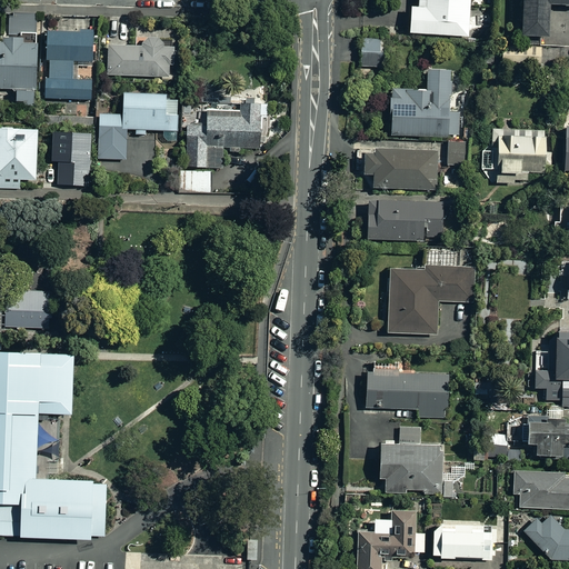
[(469,0),(417,0),(417,8),(409,8),(408,33),(467,38),(469,0)]
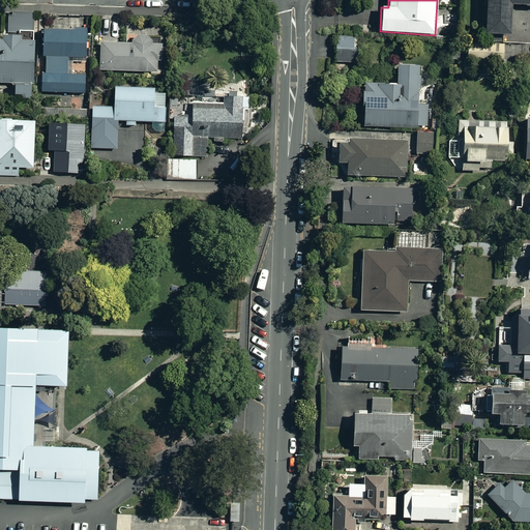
[(529,0),(483,0),(484,32),(508,32),(508,2),(529,1),(529,0)]
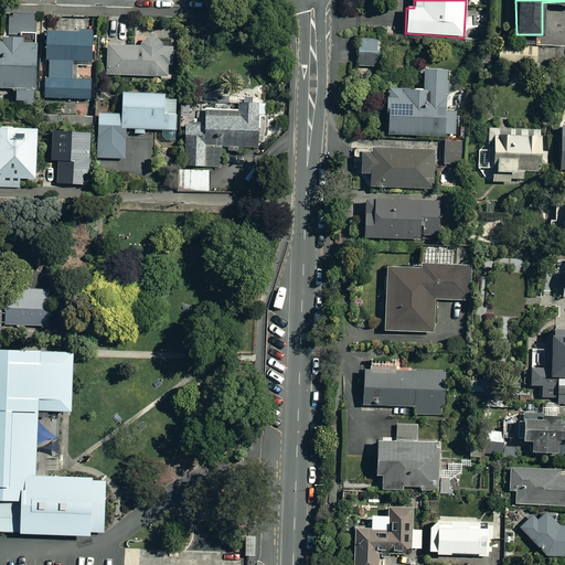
[(34,16),(9,17),(10,33),(35,33),(34,16)]
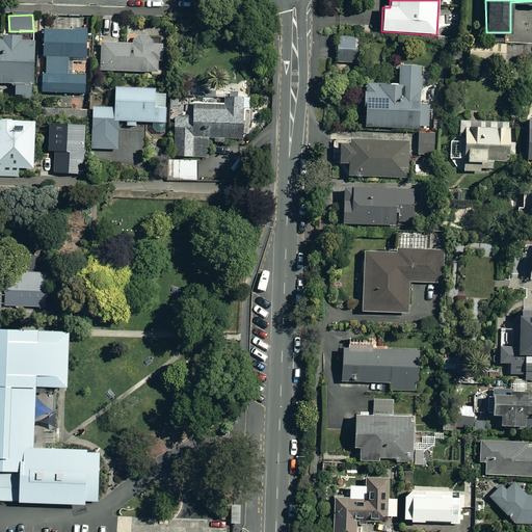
[(85,58),(84,31),(43,31),(43,57),(46,57),(46,75),(42,75),(42,94),(85,92),(85,76),(73,76),(73,58),(85,58)]
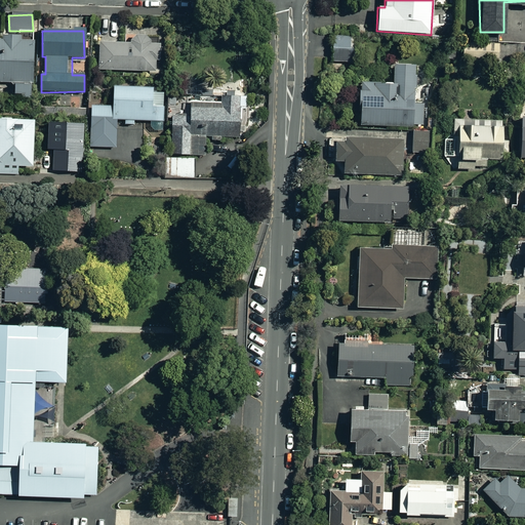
[(32,38),(0,37),(0,82),(14,82),(14,96),(32,96),(32,38)]
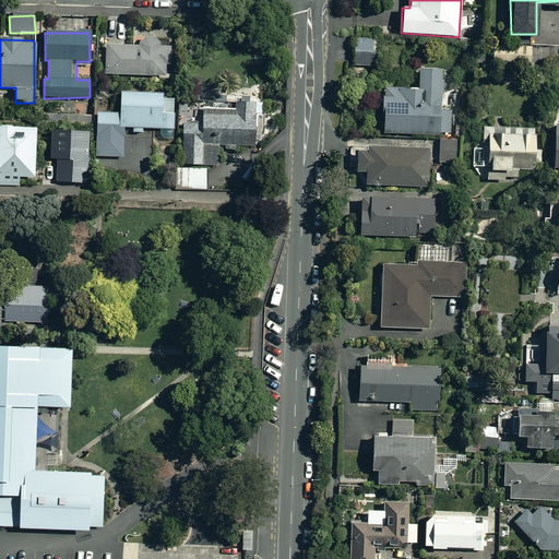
[(167,75),(168,46),(106,45),(106,74),(167,75)]
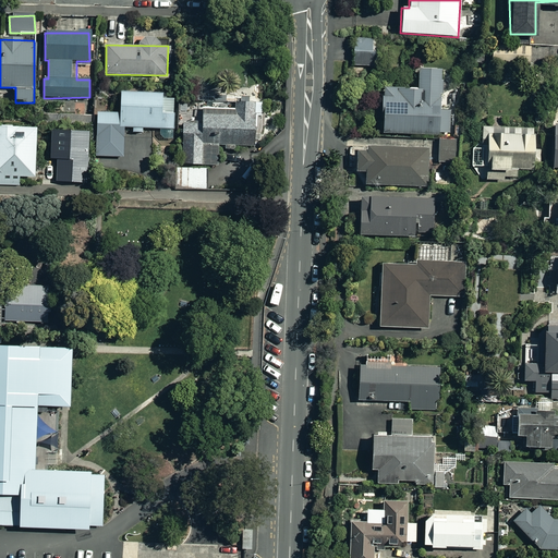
[(530,47),(492,47),(492,63),(530,63),(530,47)]
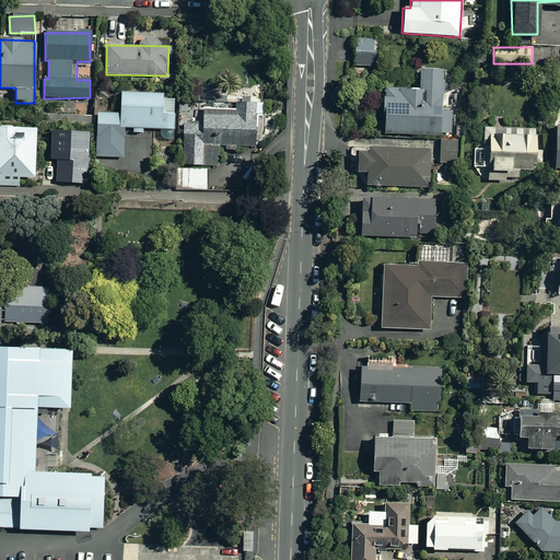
[(375,53),(354,53),(354,67),(375,67),(375,53)]
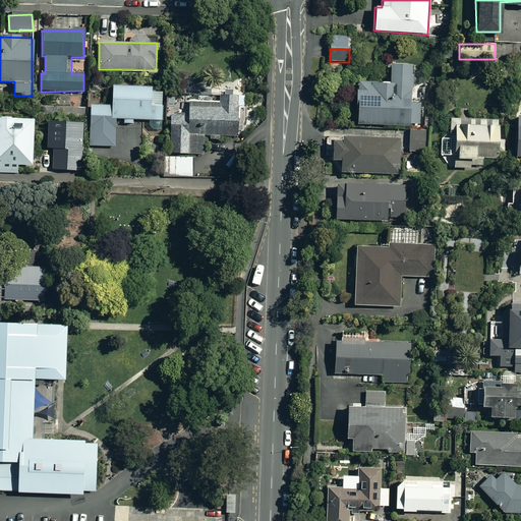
[(505,60),(491,60),(491,70),(505,69),(505,60)]
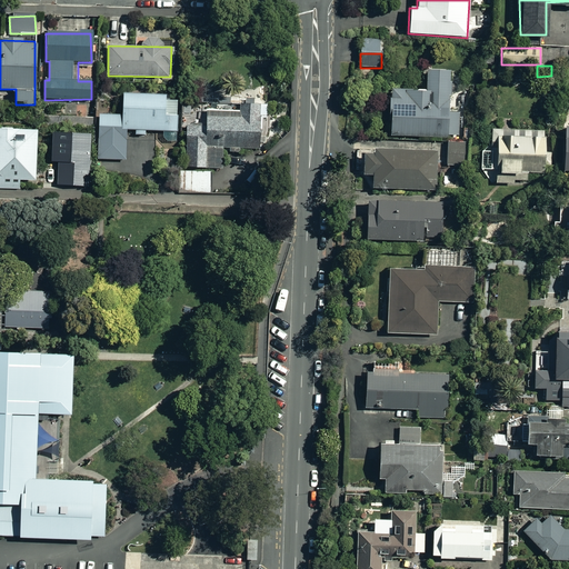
[(449,72),(426,72),(426,91),(389,91),(389,137),(458,137),(458,111),(449,111),(449,72)]
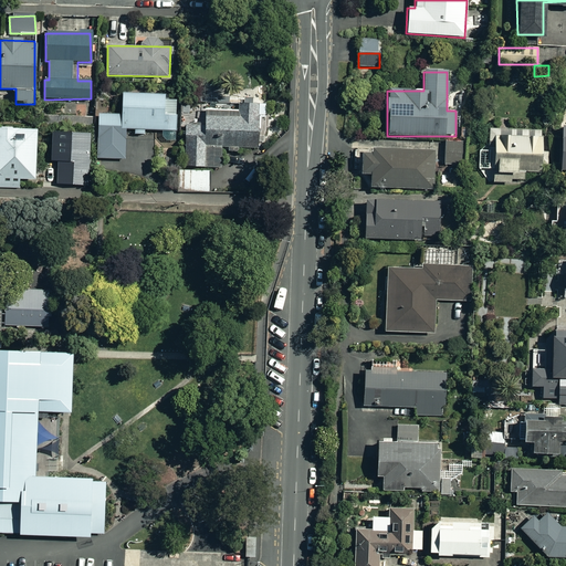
[(125,130),(133,130),(133,136),(144,136),(144,130),(176,130),(176,101),(163,101),(163,95),(122,95),(122,116),(98,116),(98,159),(125,159),(125,130)]
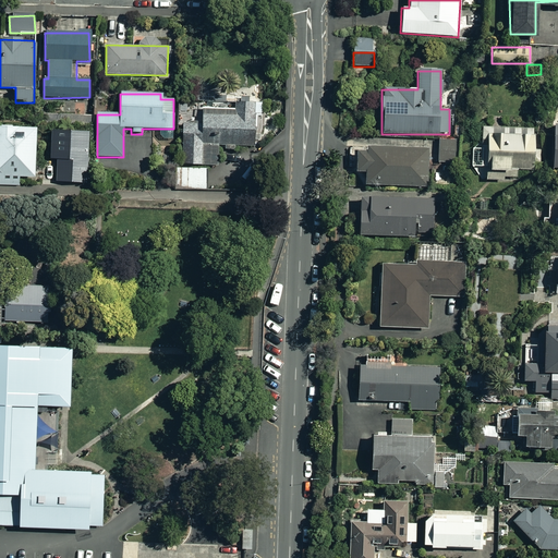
[(254,104),(202,104),(202,124),(182,124),(182,165),(218,165),(218,149),(254,149),(254,104)]
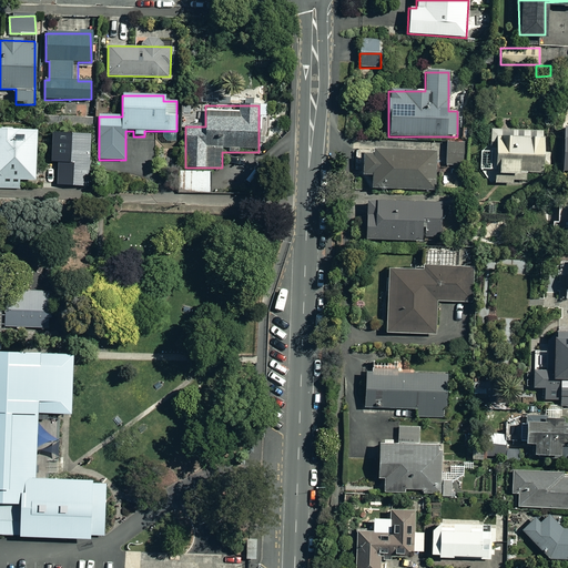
[(36,130),(0,129),(0,179),(36,180),(36,130)]
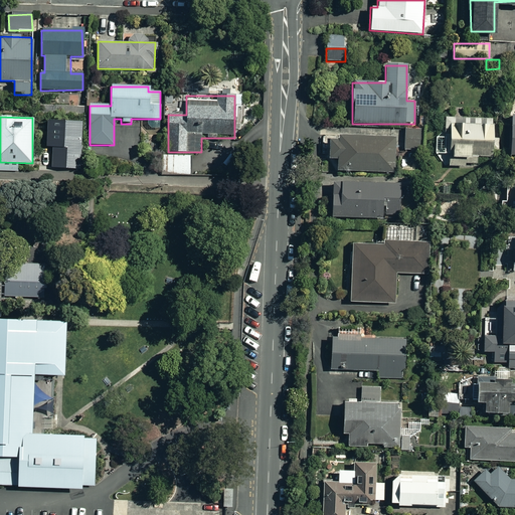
[(493,119),(445,117),(444,130),(449,130),(449,138),(435,137),(434,154),(450,155),(449,166),(465,167),(465,164),(477,164),(477,156),(498,157),(499,139),(492,138),(493,119)]
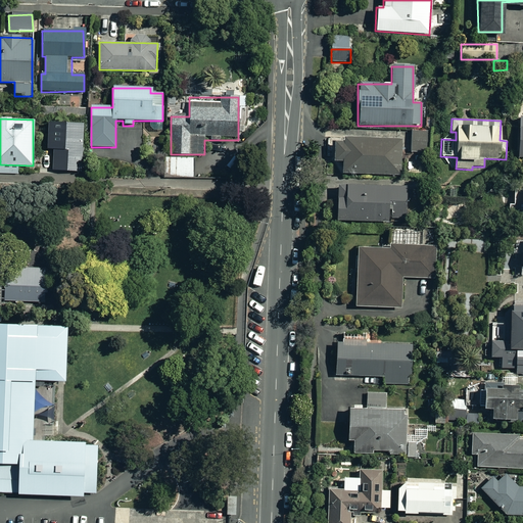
[(427,130),(411,131),(412,153),(428,153),(427,130)]
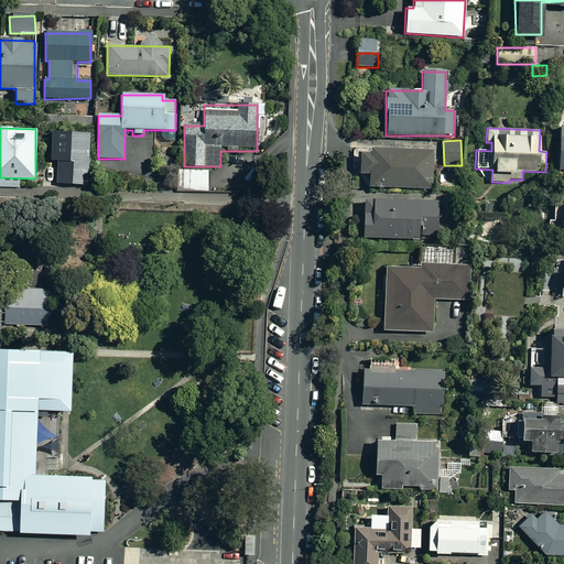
[(432,151),(370,150),(370,156),(359,156),(359,174),(369,174),(368,187),(432,188),(432,151)]
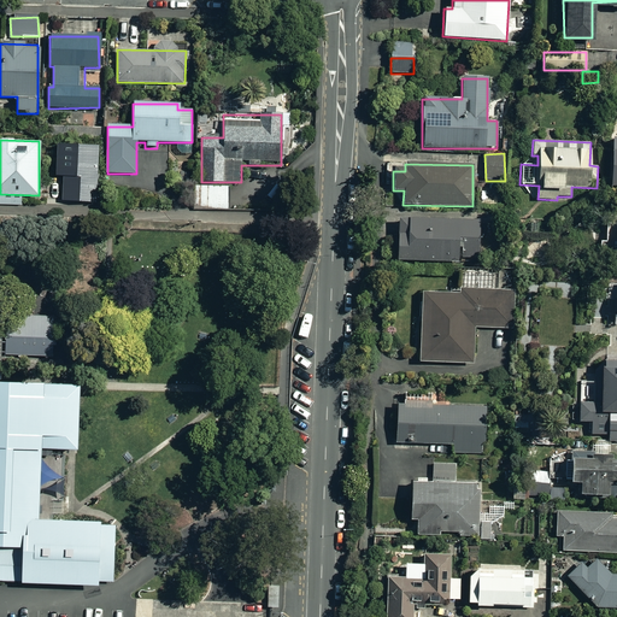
[(93,177),(75,177),(75,198),(93,198),(93,177)]
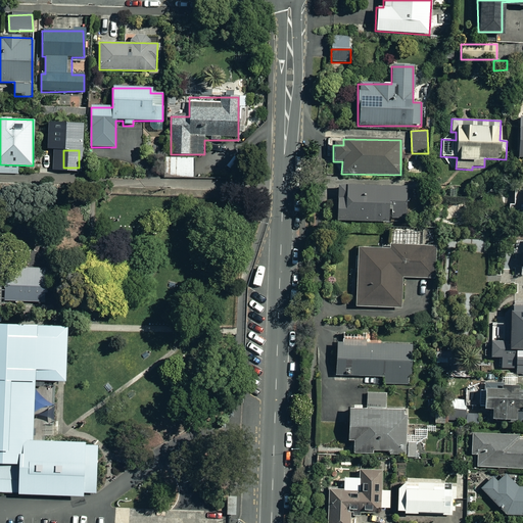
[(193,177),(193,157),(163,158),(163,177),(193,177)]
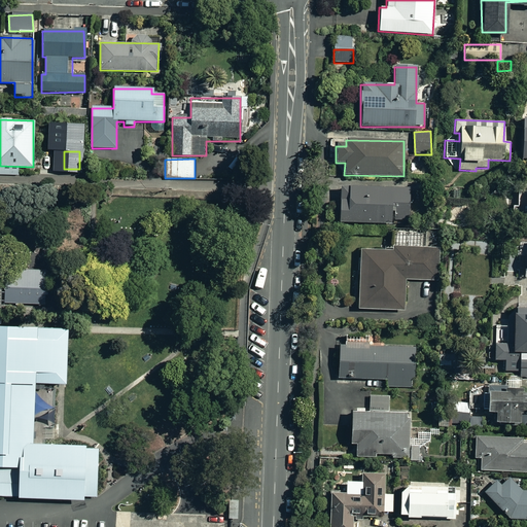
[(409,188),(340,187),(339,222),(391,223),(391,220),(408,220),(409,188)]
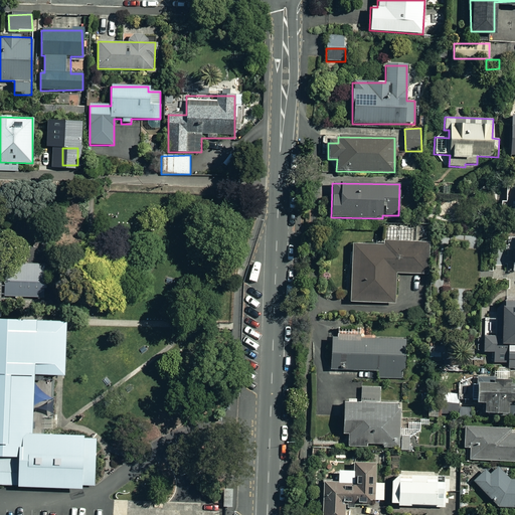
[(456,201),(440,202),(441,222),(457,221),(456,201)]
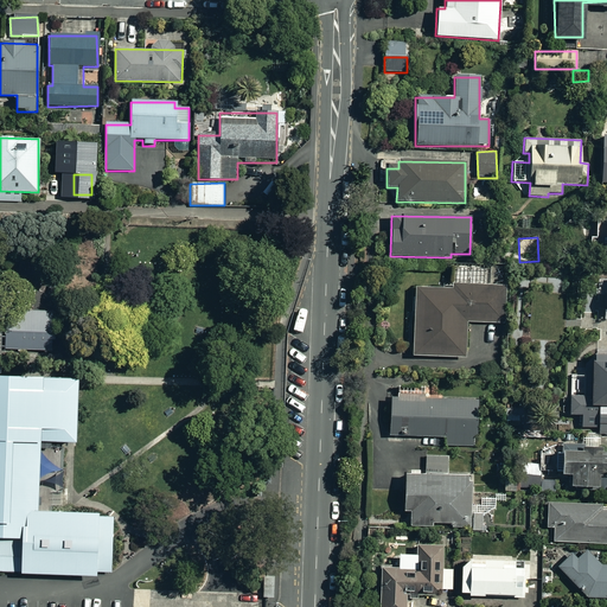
[(451,286),(451,289),(414,289),(411,356),(465,358),(466,323),(504,324),(505,287),(451,286)]
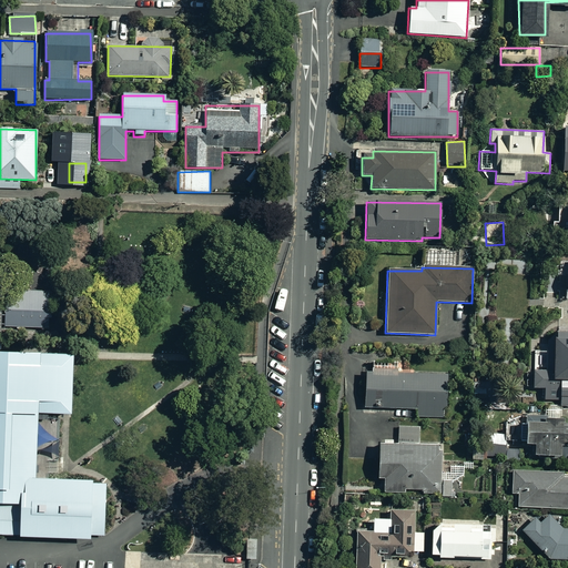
[(0,331),(2,332),(2,327),(49,328),(50,292),(0,291),(0,331)]
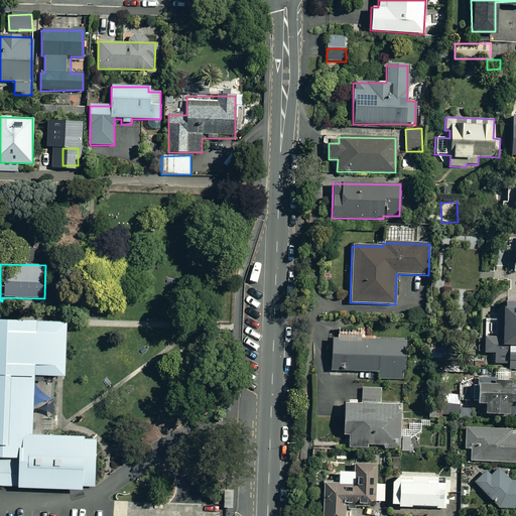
[(515,301),(501,302),(502,337),(483,338),(484,353),(494,353),(494,364),(508,364),(509,370),(515,369),(515,301)]
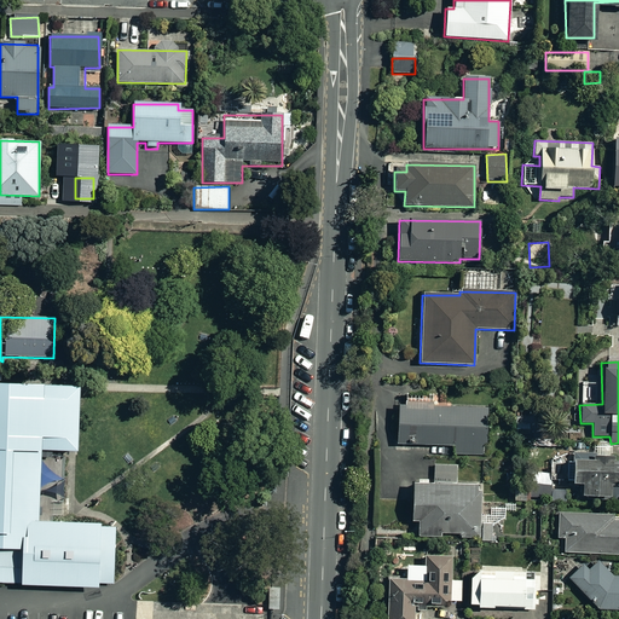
[(0,618),(0,580),(63,582),(109,584),(110,526),(52,524),(39,522),(39,508),(40,481),(41,455),(52,455),(52,451),(52,449),(73,449),(75,387),(0,383),(0,618)]
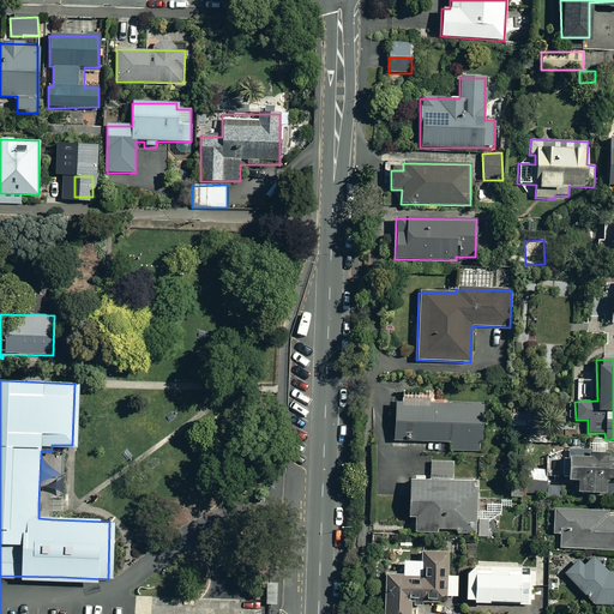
[(481,404),(393,405),(395,443),(451,441),(451,451),(481,451),(481,404)]
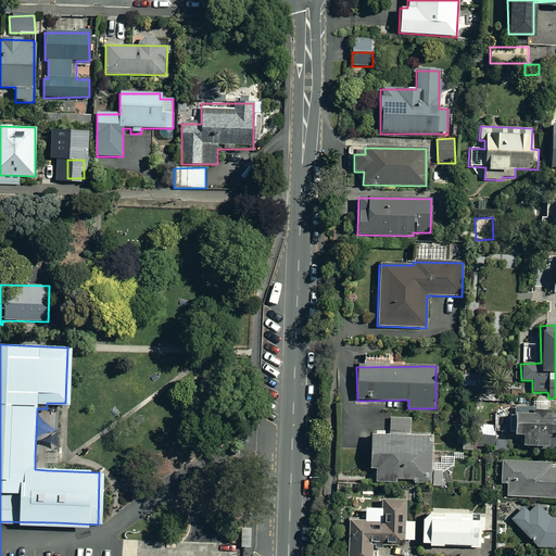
[(555,446),(555,411),(545,412),(545,408),(512,409),(513,437),(522,437),(522,447),(555,446)]
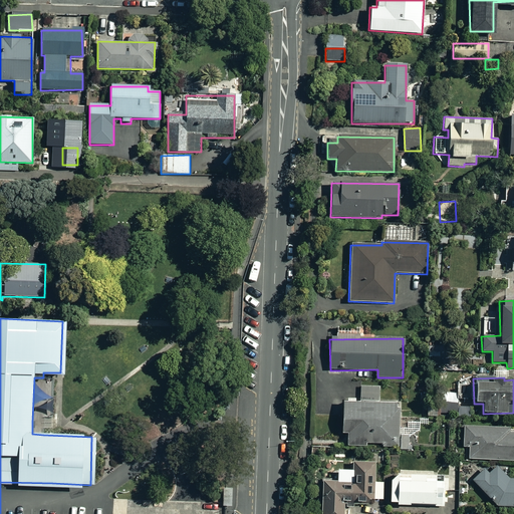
[(379,386),(360,386),(360,403),(341,402),(341,433),(346,434),(346,445),(419,447),(420,422),(398,422),(398,403),(379,403),(379,386)]
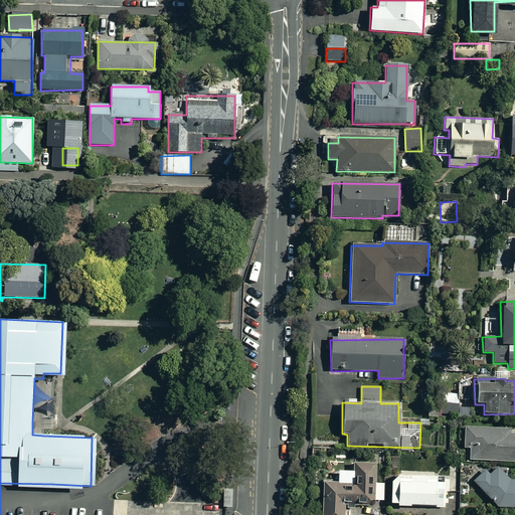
[(510,428),(464,426),(463,448),(470,449),(469,460),(514,462),(514,433),(510,433),(510,428)]
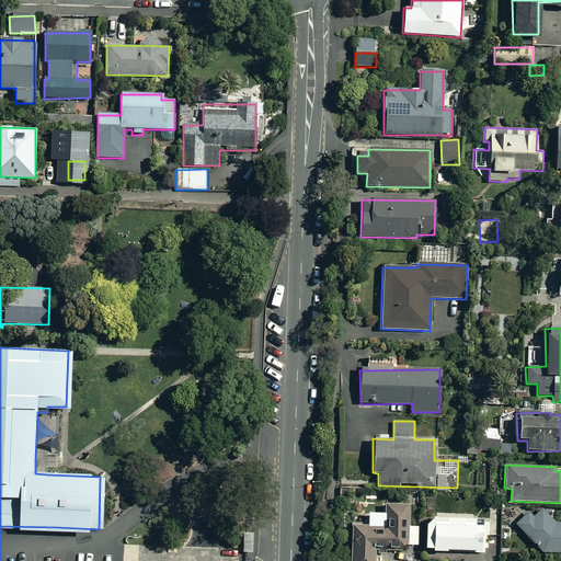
[(374,560),(375,551),(402,551),(402,548),(418,548),(419,526),(408,526),(408,504),(384,503),(384,526),(351,526),(350,560),(374,560)]
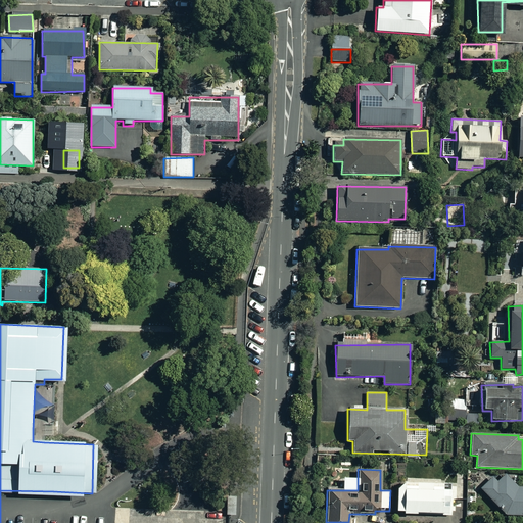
[(513,481),(506,472),(495,481),(490,477),(479,487),(505,515),(522,515),(522,486),(513,486),(513,481)]
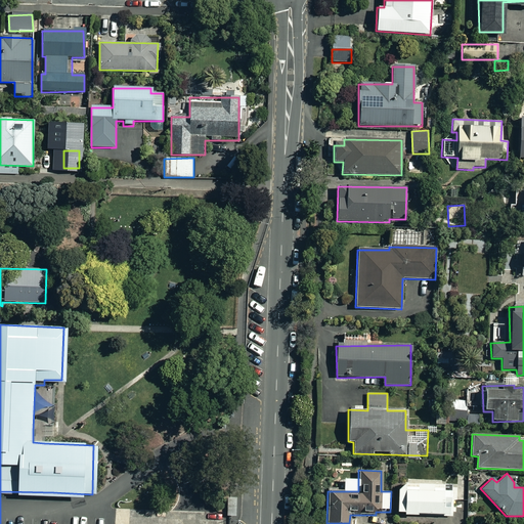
[(417,514),(445,515),(445,517),(452,517),(452,501),(449,501),(449,491),(443,491),(443,484),(403,483),(397,489),(396,516),(417,516),(417,514)]
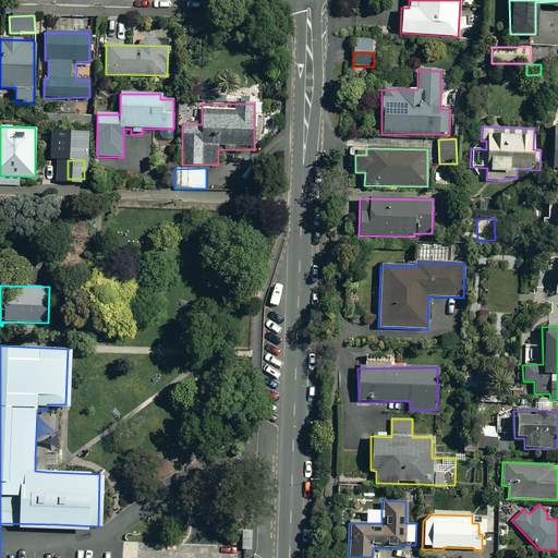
[(250,529),(242,529),(241,550),(243,550),(249,550),(250,529)]
